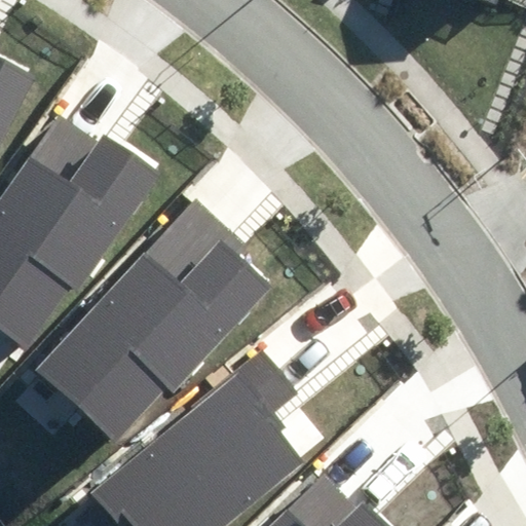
[(0,149),(35,79),(0,61),(0,149)]
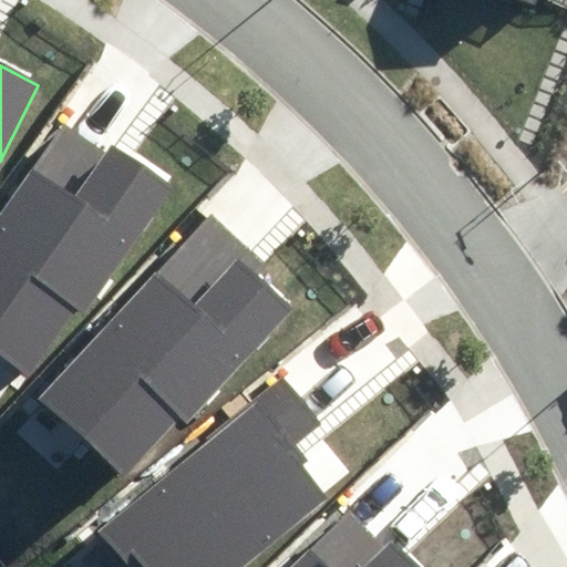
[(0,202),(0,350),(27,369),(69,309),(79,317),(171,186),(114,146),(106,157),(55,123),(0,202)]
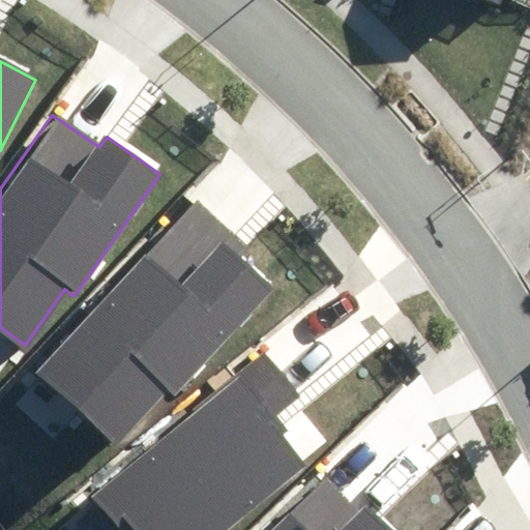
[(37,372),(117,444),(165,392),(172,400),(273,289),(235,255),(246,242),(196,198),(37,372)]
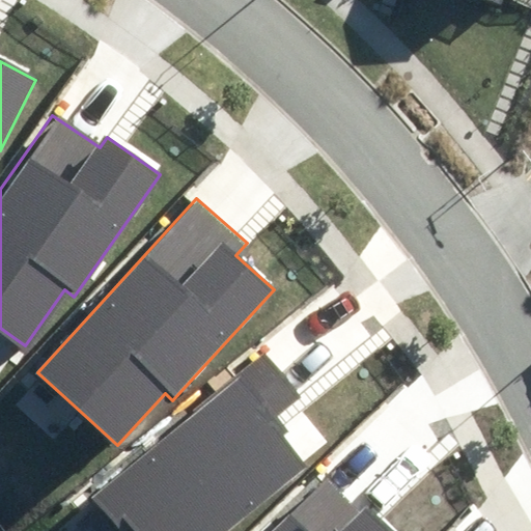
[(227,530),(306,466),(270,421),(299,397),(264,356),(92,498),(119,530),(227,530)]
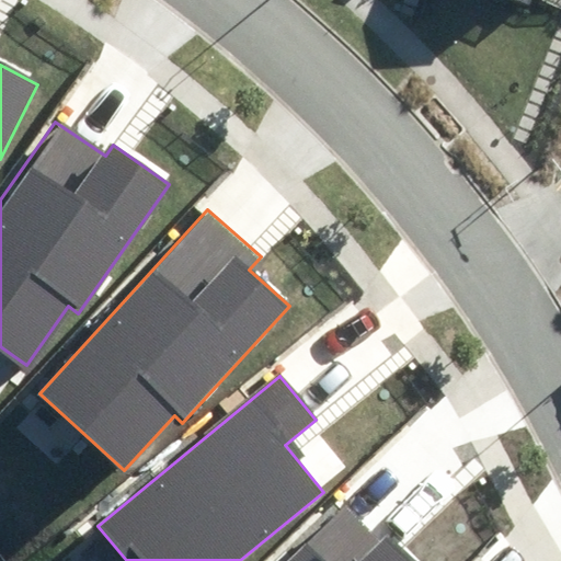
[(287,560),(418,560),(388,529),(377,539),(346,507),(287,560)]
